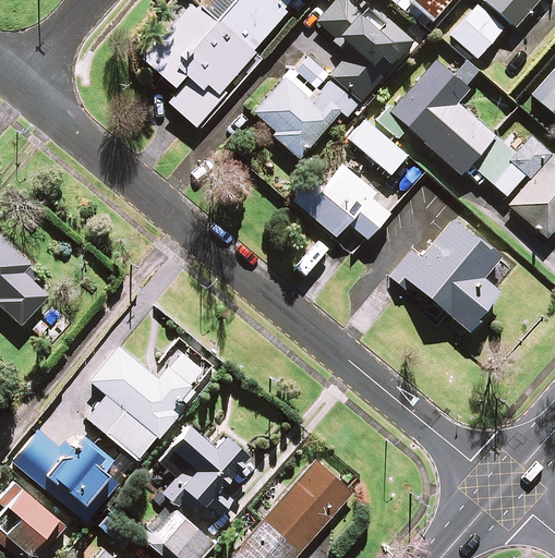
[(298,0),(209,0),(189,25),(185,22),(151,63),(183,92),(173,104),(198,124),(225,95),(220,91),(298,0)]
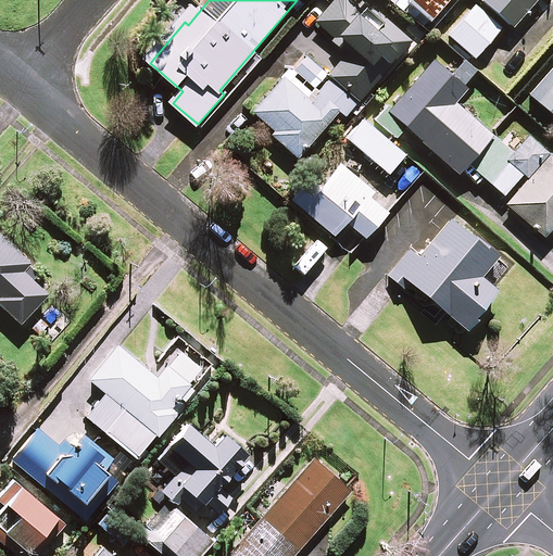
[(366,11),(352,0),(331,0),(315,22),(372,66),(379,57),(391,66),(412,41),(368,8),(366,11)]
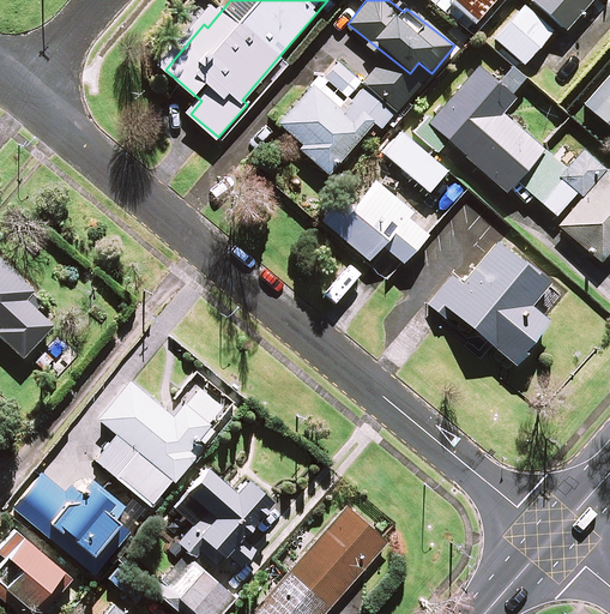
[(496,0),(456,0),(447,11),(471,31),(496,0)]
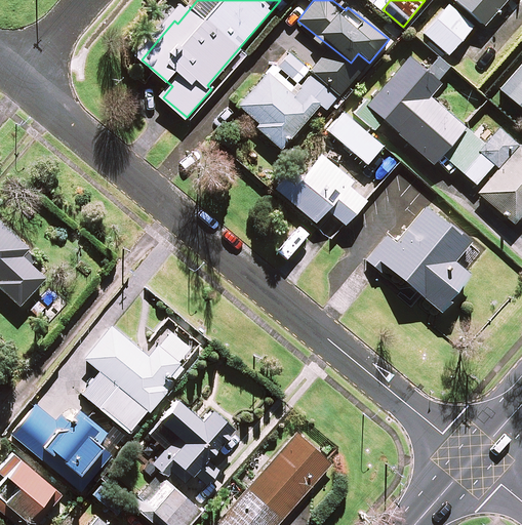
[(475,28),(442,0),(440,0),(417,27),(450,55),(475,28)]
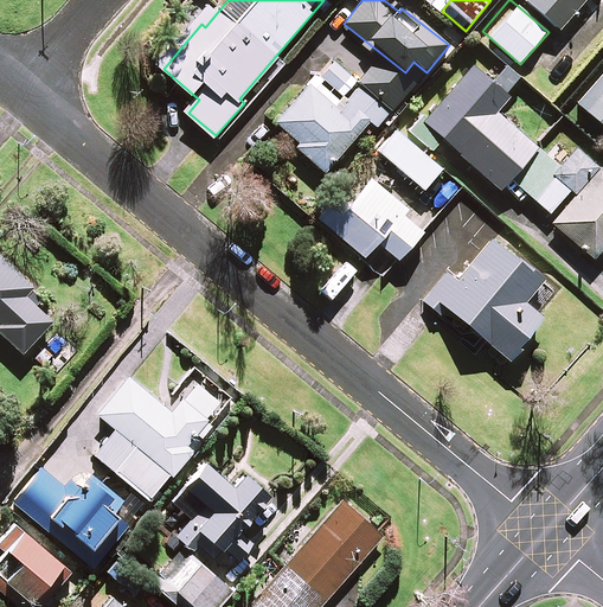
[(595,0),(525,0),(526,0),(565,36),(595,0)]
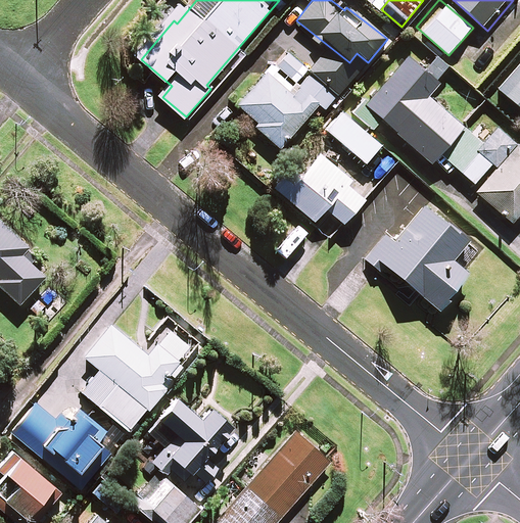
[(358,76),(331,50),(311,73),(289,52),(240,106),(261,126),(257,128),(281,149),(319,108),(323,113),(358,76)]
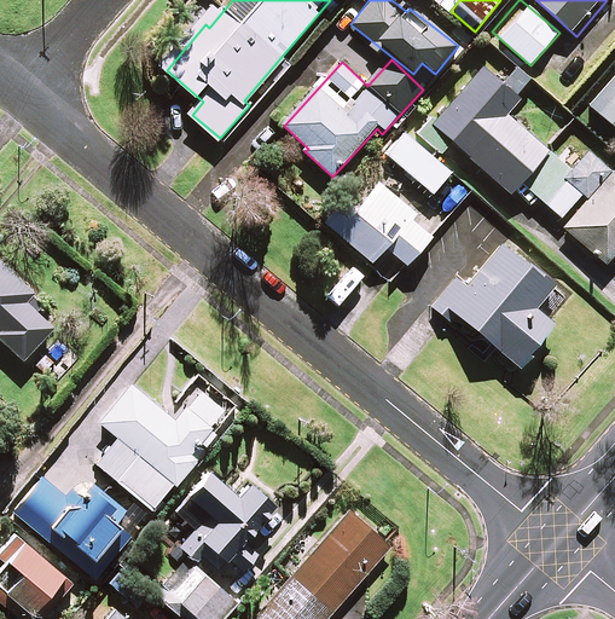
[(605,77),(611,82),(590,106),(614,127),(614,67),(605,77)]
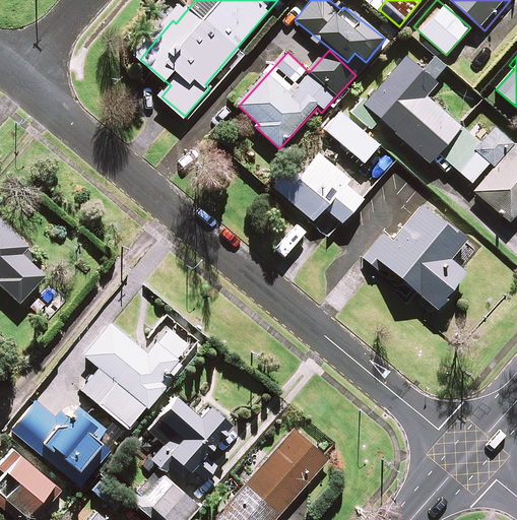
[(372,98),(369,94),(353,112),(372,129),(381,119),(430,164),(439,153),(472,184),(510,141),(496,128),(481,144),(459,124),(458,125),(427,96),(438,84),(408,57),(372,98)]
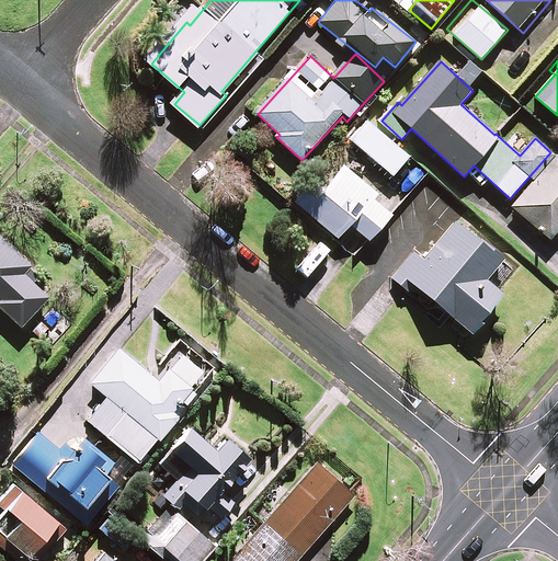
[(410,158),(369,123),(353,141),(394,176),(410,158)]
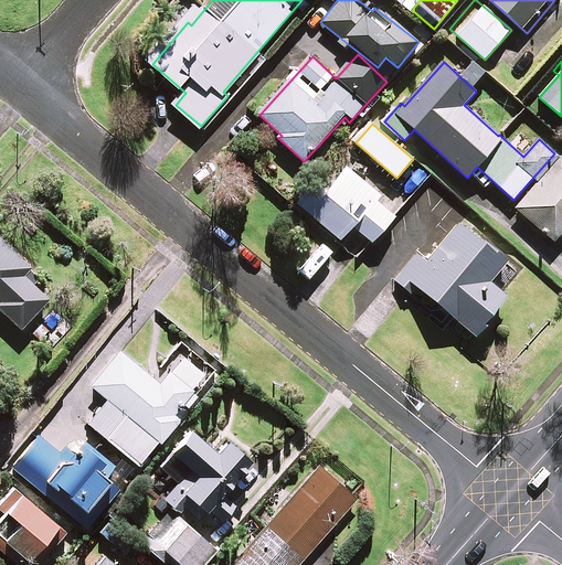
[(561,158),(517,210),(554,242),(561,233),(561,158)]
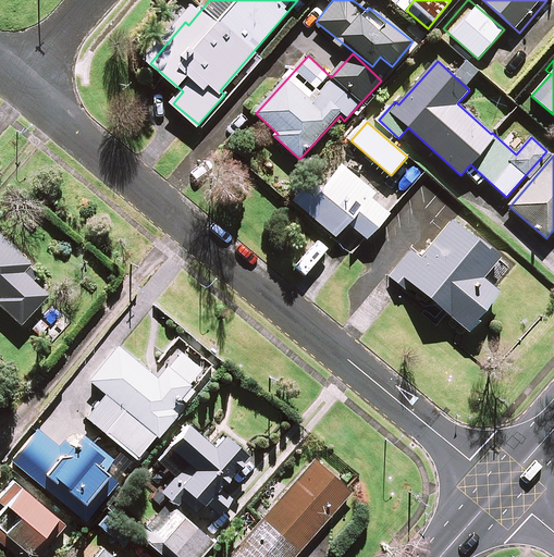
[(376,194),(342,166),(322,189),(310,180),(293,201),(336,237),(347,224),(368,239),(389,214),(371,199),(376,194)]
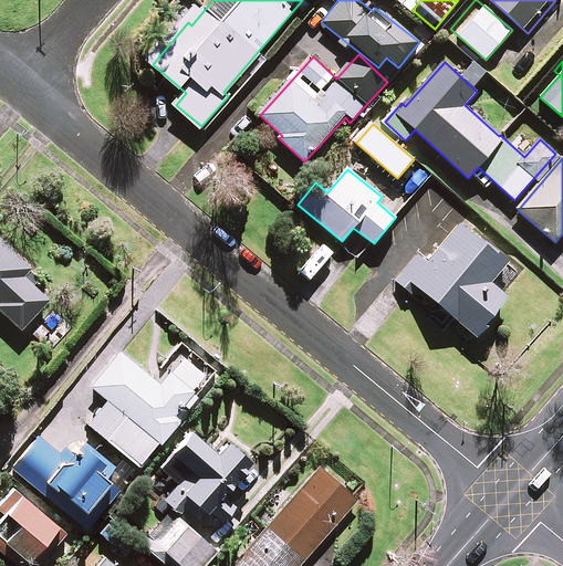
[(508,263),(460,224),(426,266),(423,263),(408,281),(476,336),(508,296),(491,283),(508,263)]
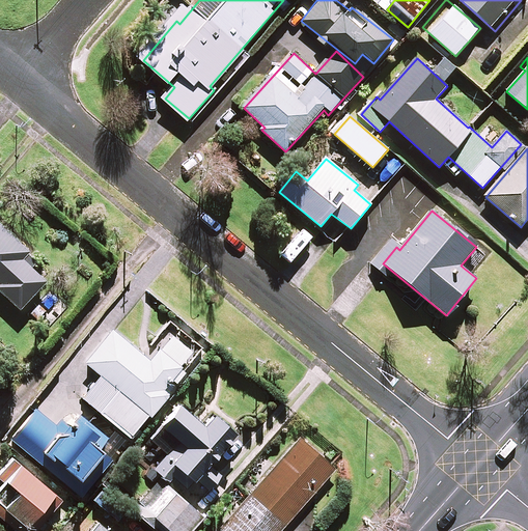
[(29,250),(0,222),(0,283),(1,284),(0,284),(0,287),(22,309),(49,282),(23,257),(29,250)]
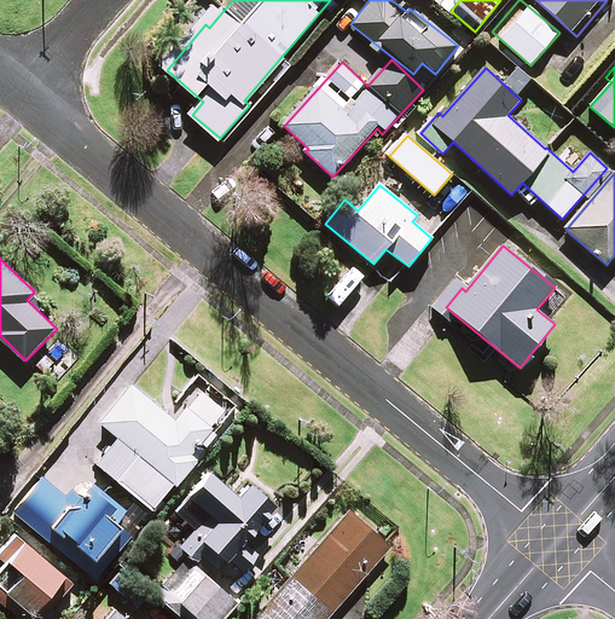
[(178,420),(132,382),(102,420),(123,437),(100,464),(156,510),(201,456),(195,451),(214,428),(189,406),(178,420)]
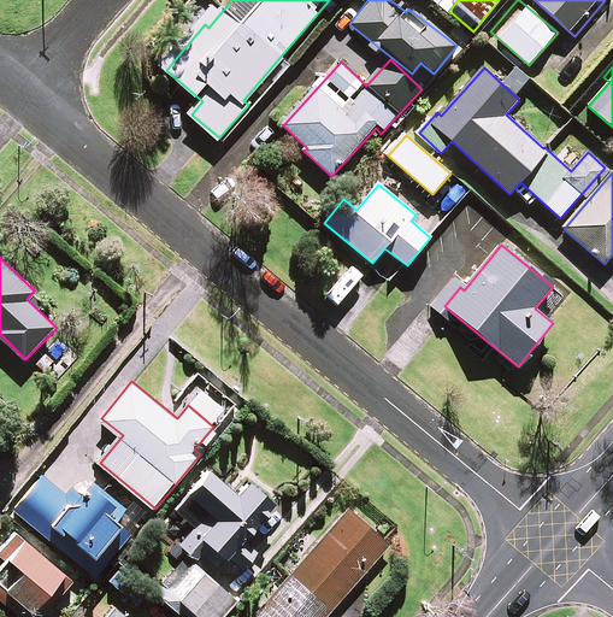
[(239,492),(210,465),(186,492),(208,512),(183,539),(216,569),(229,554),(243,568),(258,552),(248,542),(282,506),(251,477),(239,492)]
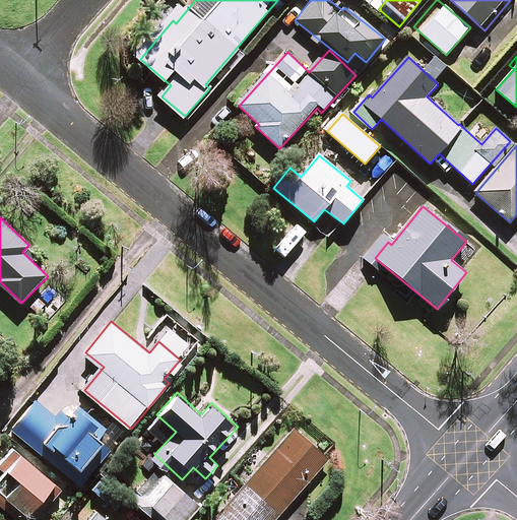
[(82,488),(114,449),(101,438),(107,431),(73,402),(60,419),(38,400),(13,429),(82,488)]
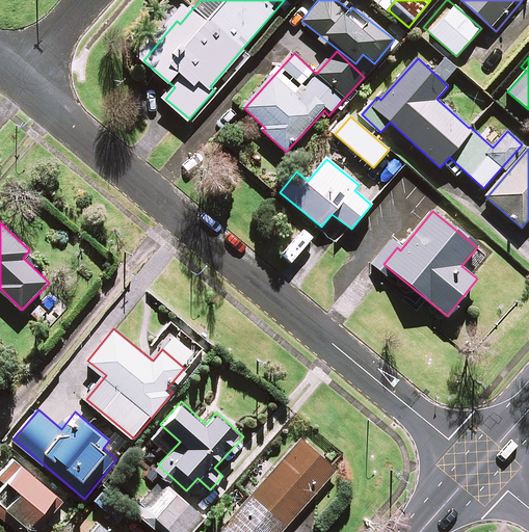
[(282,531),(338,469),(302,439),(220,531),(282,531)]
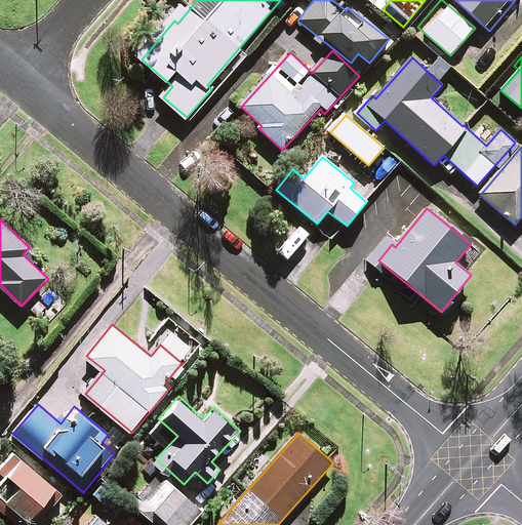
[(56,488),(16,452),(2,470),(9,476),(0,486),(0,508),(19,524),(31,524),(27,522),(56,488)]
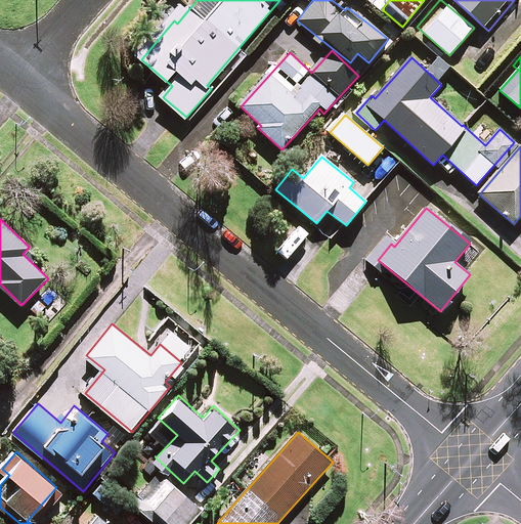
[(189,523),(203,509),(166,478),(140,509),(158,523),(189,523)]
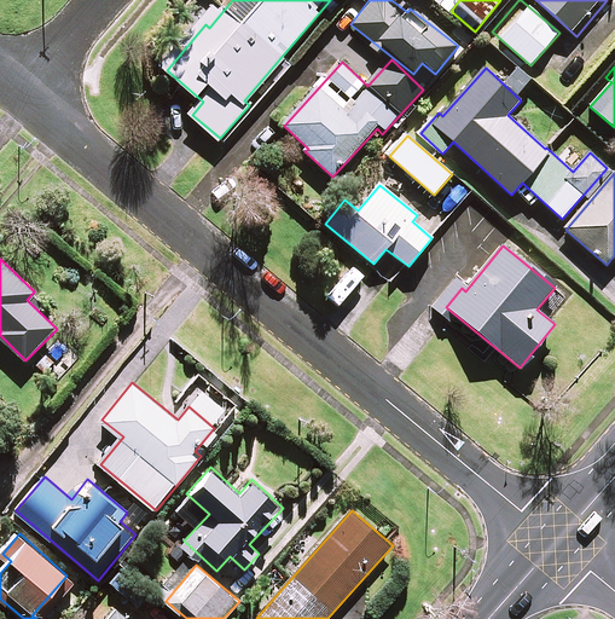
[(106,618),(129,618),(116,608),(106,618)]
